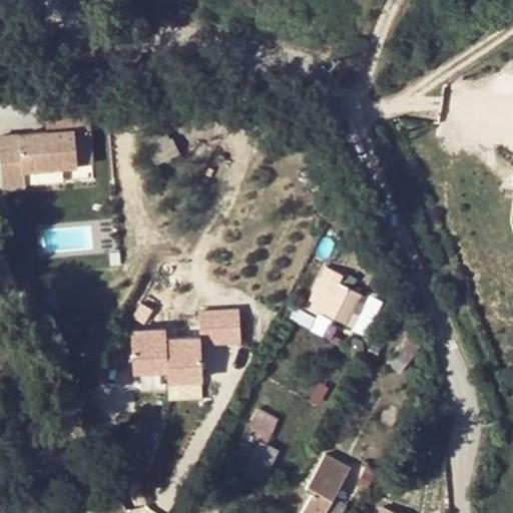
[(45,117),(47,135),(74,131),(79,166),(94,164),(87,114),(45,117)]
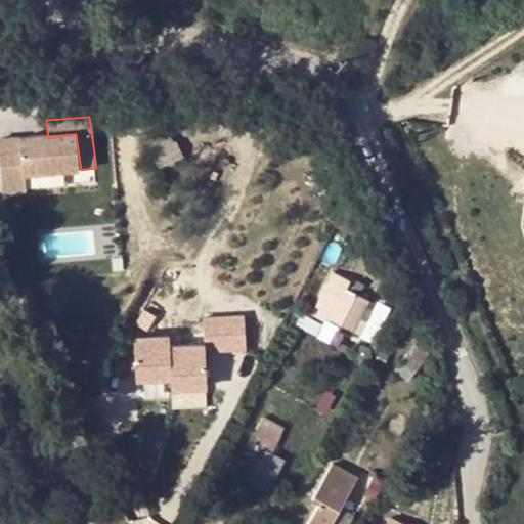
[(151,154),(171,143),(165,130),(144,139),(151,154)]
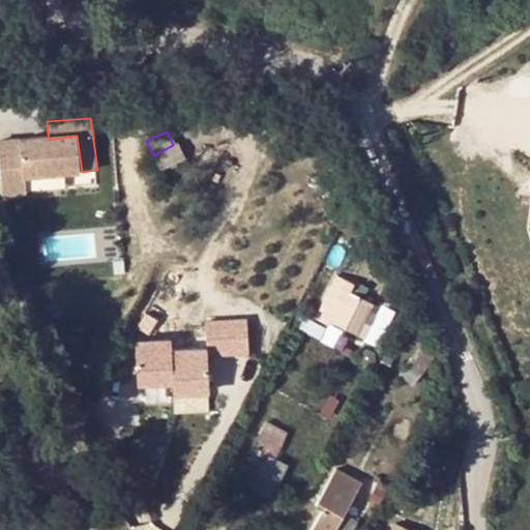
[(0,154),(6,199),(29,196),(27,179),(82,172),(77,136),(49,140),(0,146),(0,154)]
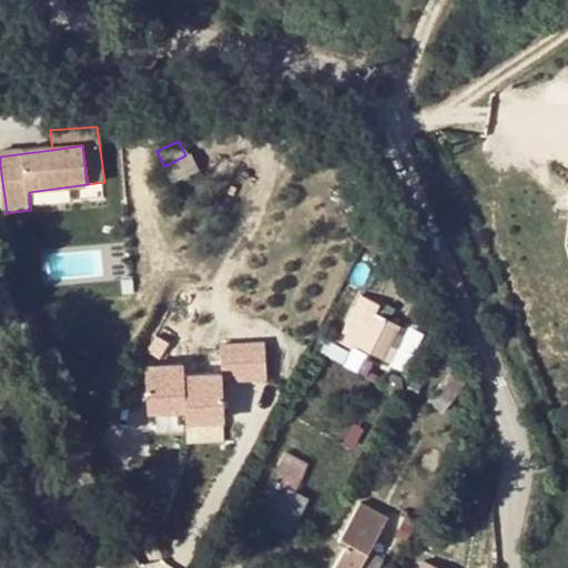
[(190,154),(185,155),(164,166),(172,182),(198,170),(190,154)]
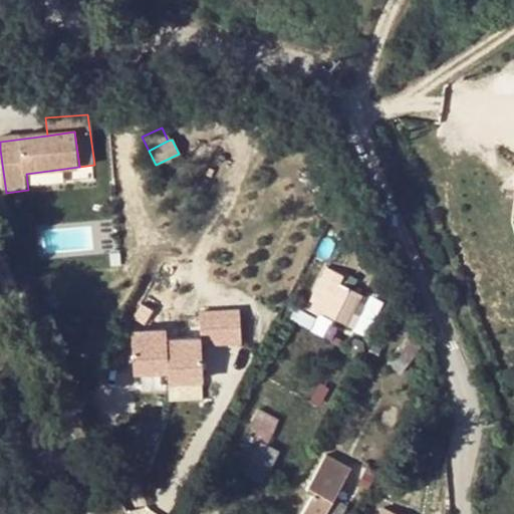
[(345,276),(328,267),(306,307),(319,314),(321,310),(345,323),(361,294),(342,284),(345,276)]
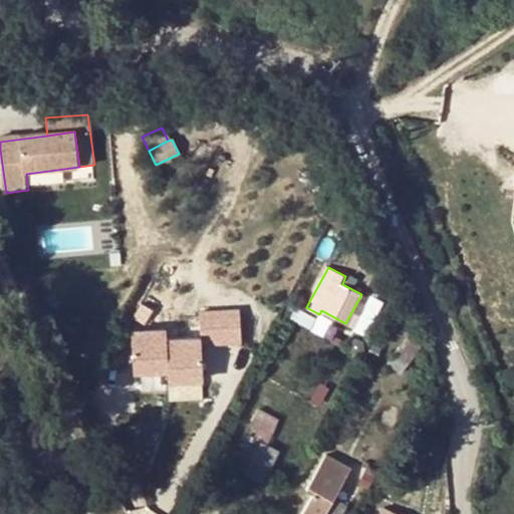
[(209,342),(247,340),(245,305),(207,308),(209,342)]
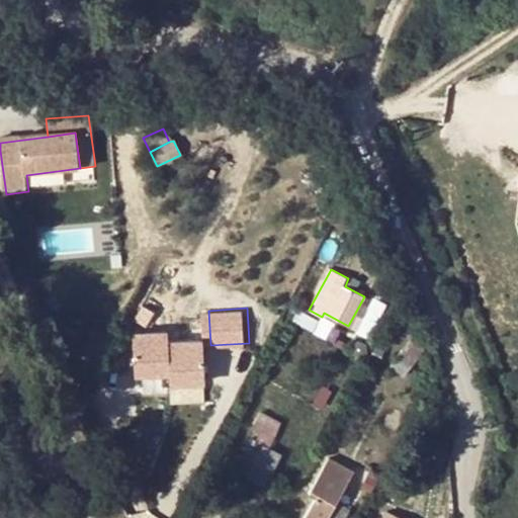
[(146,339),(136,335),(128,348),(144,355),(148,348),(143,345),(146,339)]
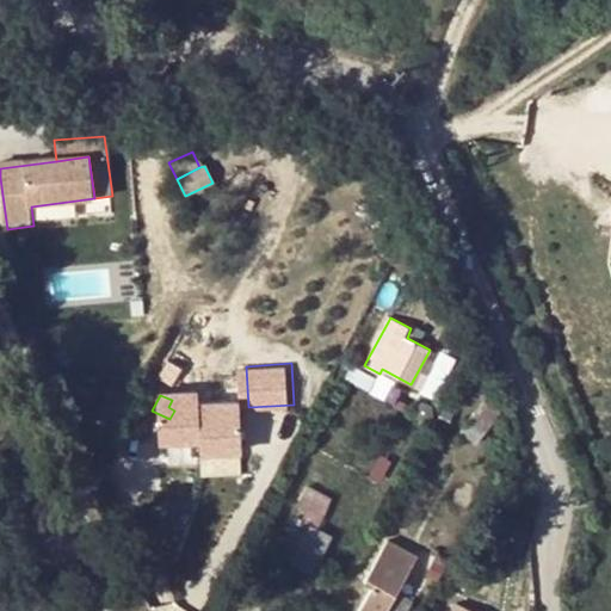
[(491,425),(474,414),(461,433),(476,444),(491,425)]
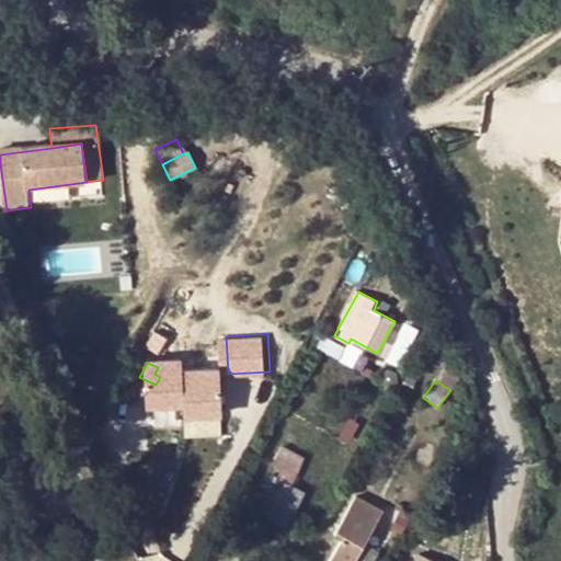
[(262,494),(294,510),(304,492),(292,485),(305,459),(284,448),(276,466),(282,469),(276,478),(271,476),(262,494)]
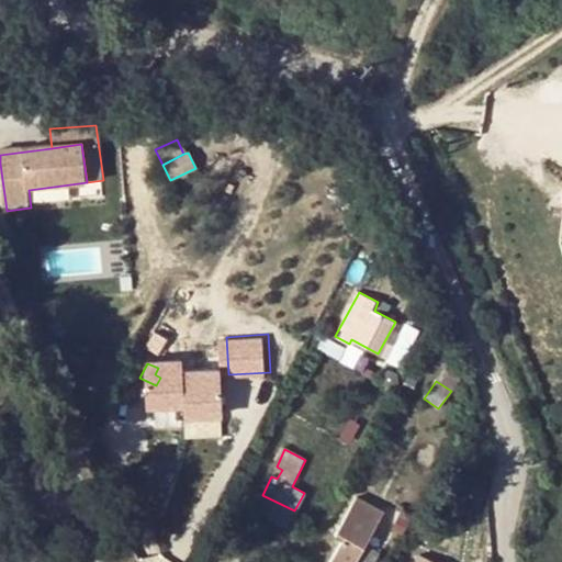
[(277,467),(271,476),(277,479),(282,470),(277,467)]
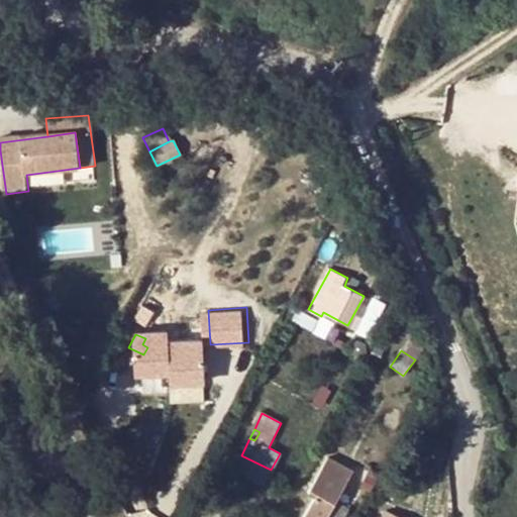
[(271,470),(241,455),(234,470),(265,485),(271,470)]
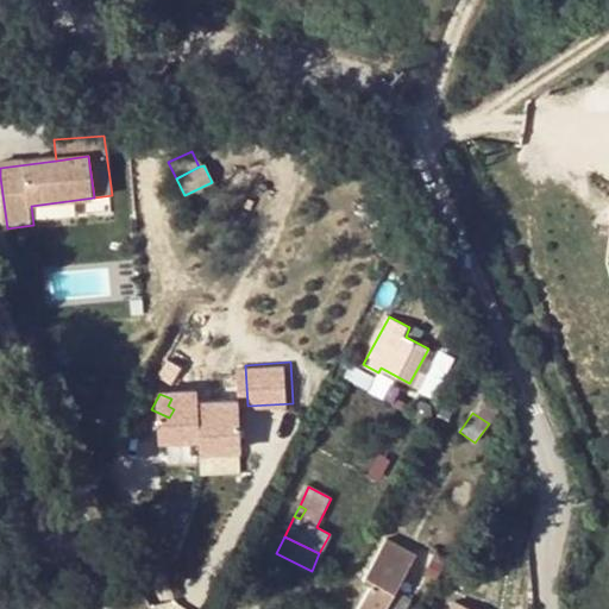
[(384,608),(416,556),(385,538),(374,560),(382,566),(362,601),(376,608),(384,608)]
